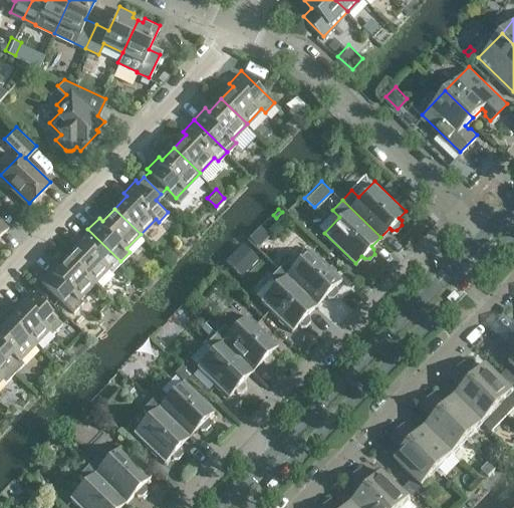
[(262,221),(251,232),(258,238),(268,228),(262,221)]
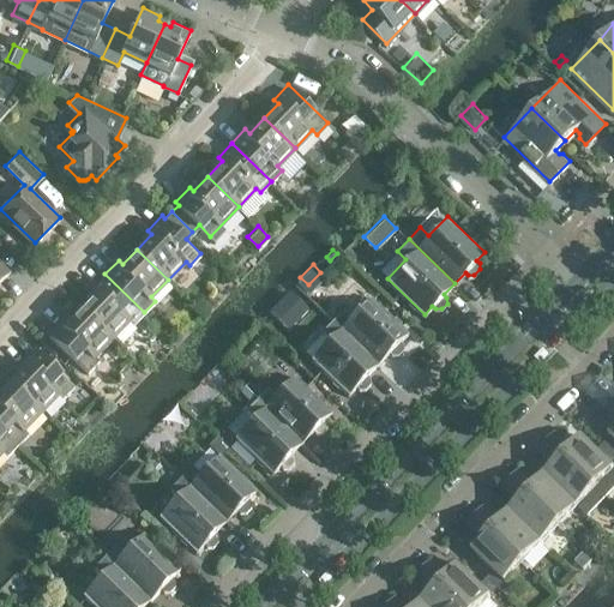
[(95,293),(82,307),(112,337),(130,319),(133,323),(144,312),(104,274),(91,288),(95,293)]
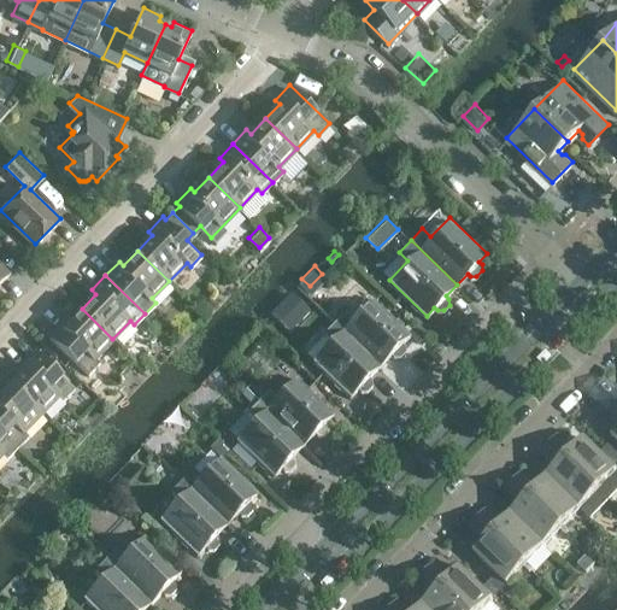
[(286,324),(306,303),(292,289),(271,311),(286,324)]
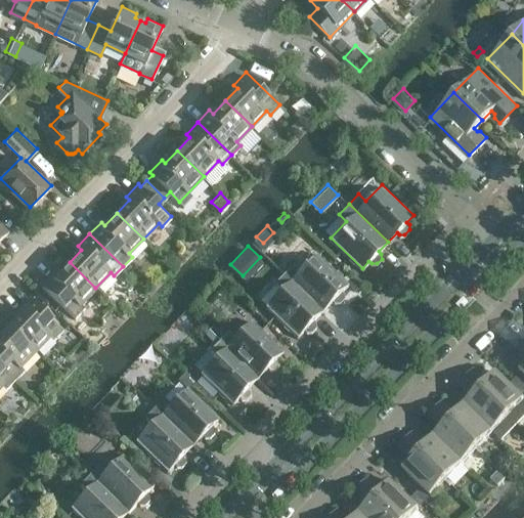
[(284,271),(322,308),(332,299),(335,302),(340,302),(345,297),(344,292),(342,289),(348,283),(316,252),(301,268),(294,261),(284,271)]
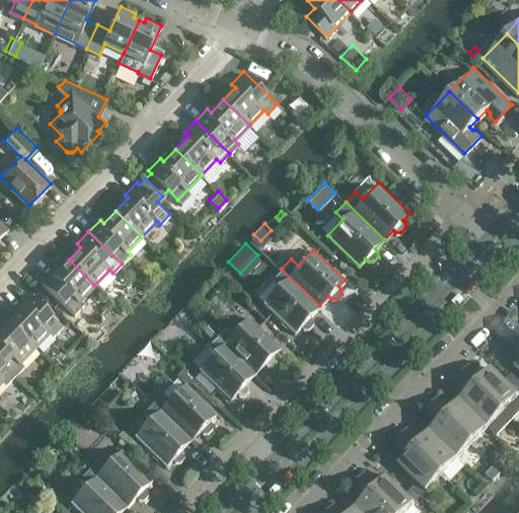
[(94,285),(69,260),(57,272),(53,269),(41,281),(74,313),(83,303),(80,300),(94,285)]
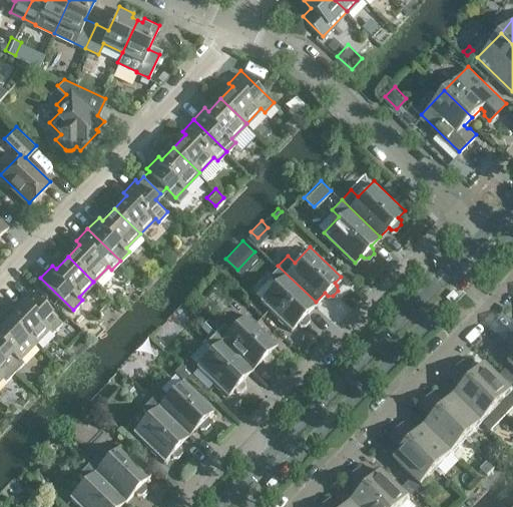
[(316,302),(278,266),(269,276),(276,282),(260,298),(291,328),(298,322),(300,324),(305,324),(310,319),(310,314),(307,312),(316,302)]
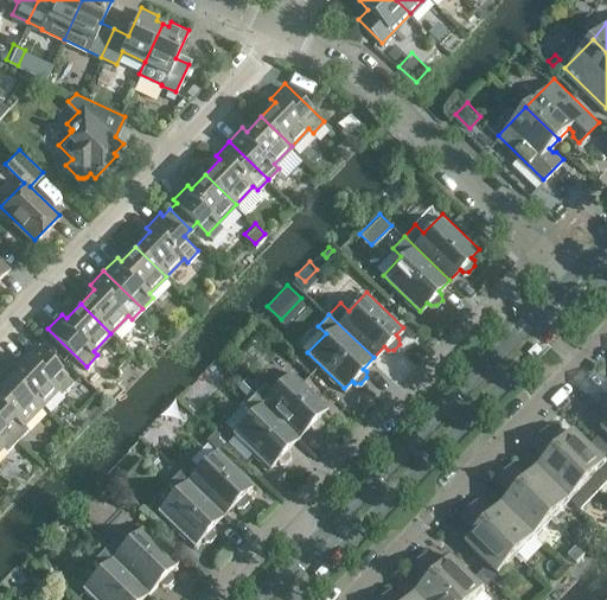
[(25,361),(11,376),(42,406),(58,388),(63,391),(74,380),(34,343),(20,357),(25,361)]
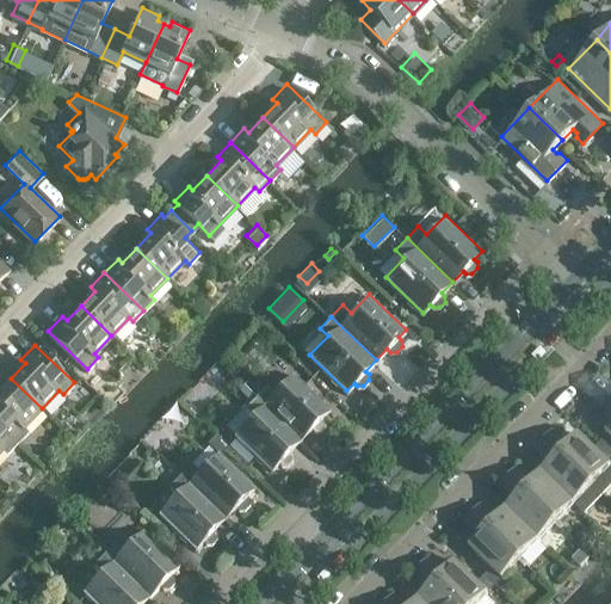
[(260,389),(255,394),(301,438),(312,427),(314,430),(320,430),(326,425),(326,419),(322,415),(331,407),(294,371),(275,390),(266,383),(260,389)]
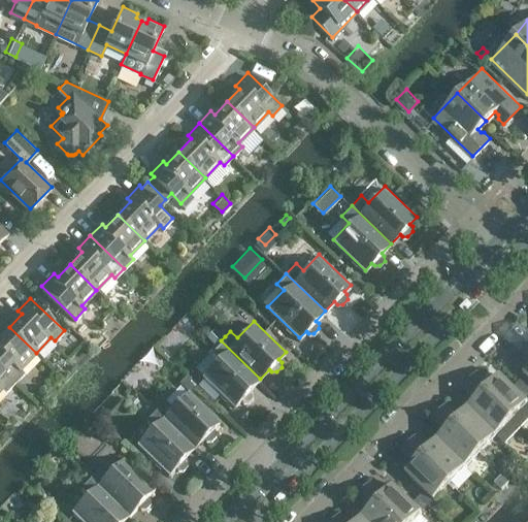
[(36,353),(9,327),(0,335),(0,365),(15,381),(25,371),(21,368),(36,353)]
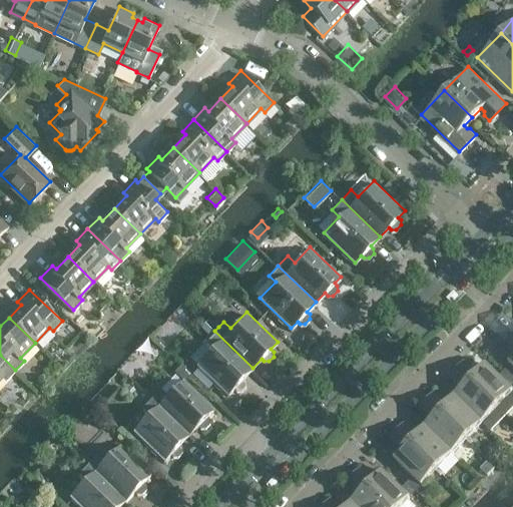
[(209,318),(205,322),(214,331),(218,327),(209,318)]
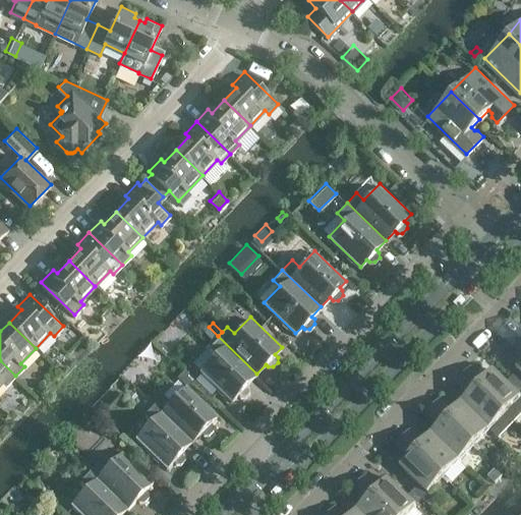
[(209,327),(205,331),(214,340),(218,336),(209,327)]
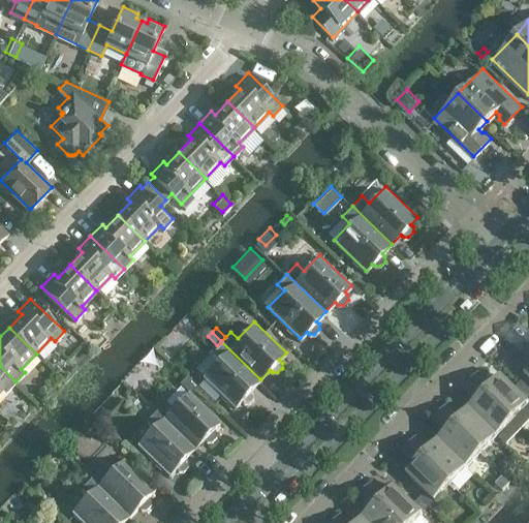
[(218,359),(203,375),(235,406),(241,399),(244,402),(249,402),(254,397),(254,392),(251,389),(260,379),(221,341),(217,345),(211,351),(218,359)]
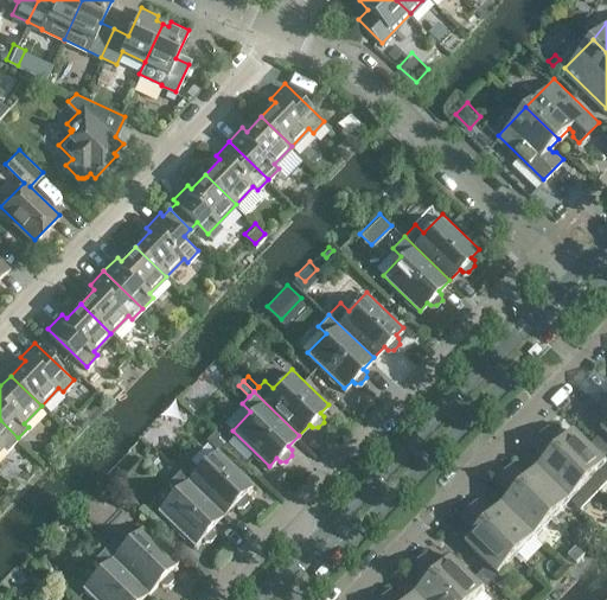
[(0,447),(2,445),(7,448),(18,438),(0,420),(0,447)]
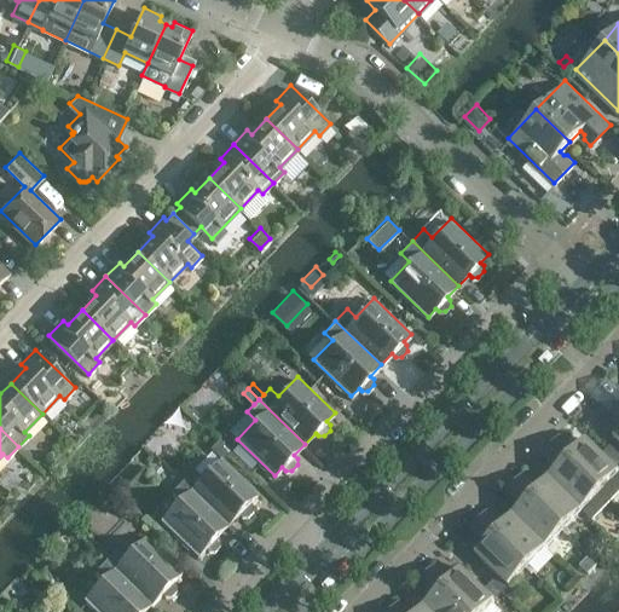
[(560,431),(551,439),(611,497),(618,488),(618,466),(586,434),(576,445),(560,431)]
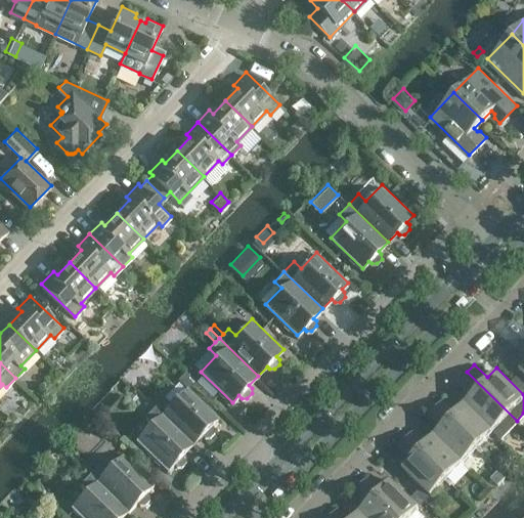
[(465,400),(492,428),(501,436),(517,421),(467,372),(460,380),(473,392),(465,400)]
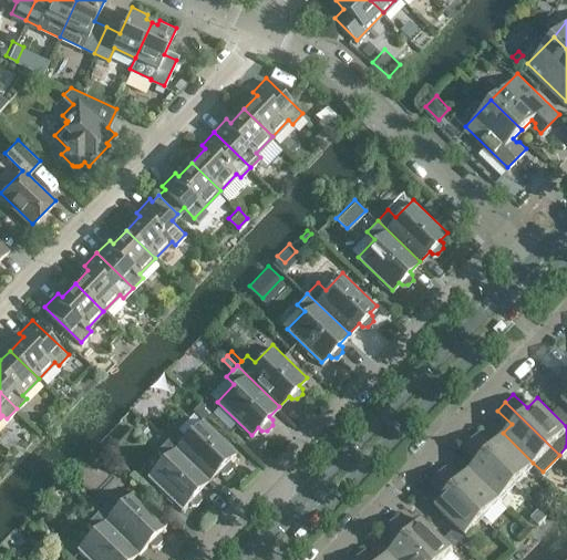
[(167,438),(209,479),(218,468),(222,472),(227,472),(233,466),(233,460),(229,457),(236,450),(202,417),(185,435),(177,427),(167,438)]
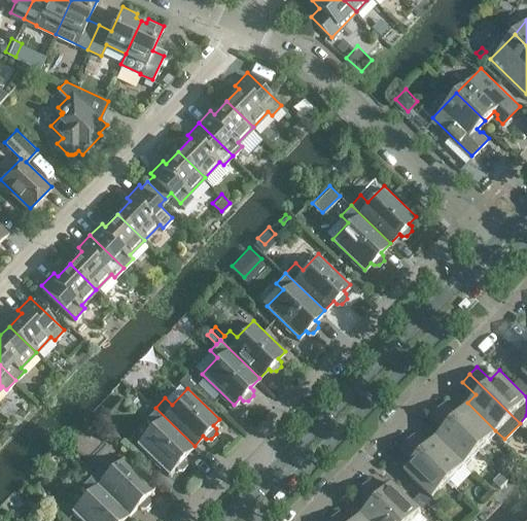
[(446,398),(438,406),(480,446),(495,430),(467,403),(459,411),(446,398)]
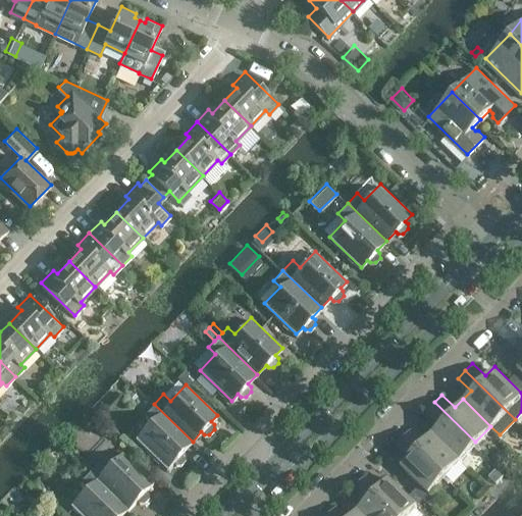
[(460,458),(475,442),(434,402),(427,410),(440,422),(432,430),(460,458)]
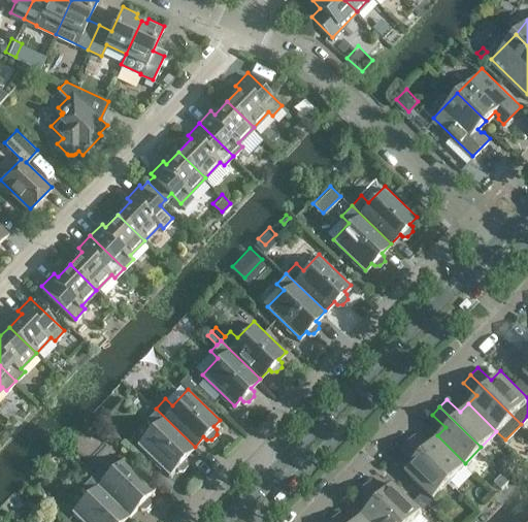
[(195,447),(156,409),(145,419),(153,425),(136,442),(169,472),(175,466),(178,468),(184,468),(188,464),(188,458),(186,456),(195,447)]
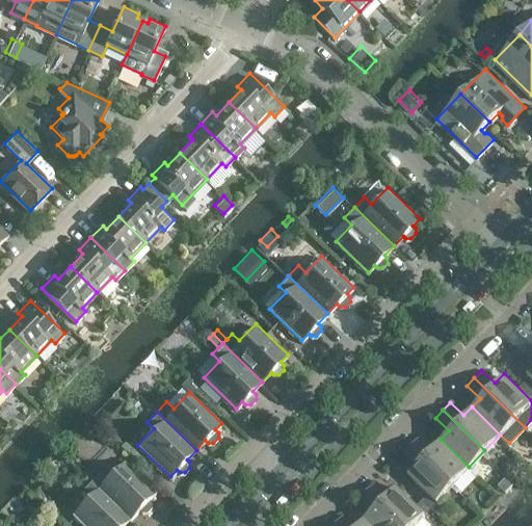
[(411,443),(453,482),(469,467),(441,439),(432,448),(419,435),(411,443)]
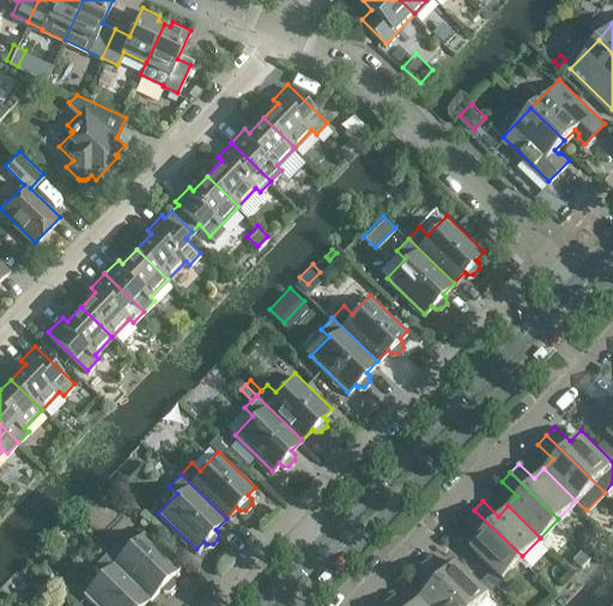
[(504,576),(522,556),(474,510),(466,519),(481,533),(471,544),(504,576)]
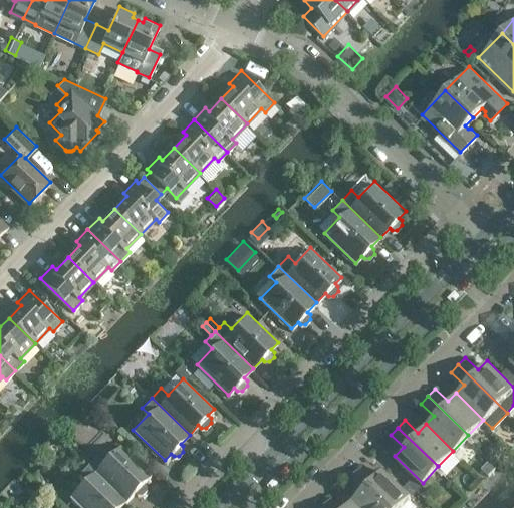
[(194,436),(186,444),(199,459),(208,451),(194,436)]
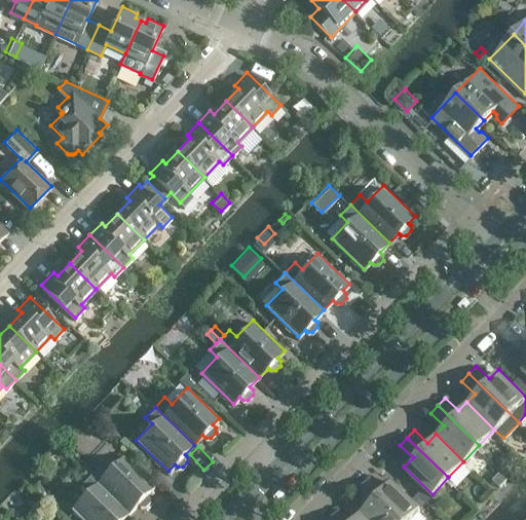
[(154,485),(122,454),(107,471),(100,465),(89,474),(128,512),(138,503),(141,505),(146,505),(150,500),(150,495),(148,492),(154,485)]
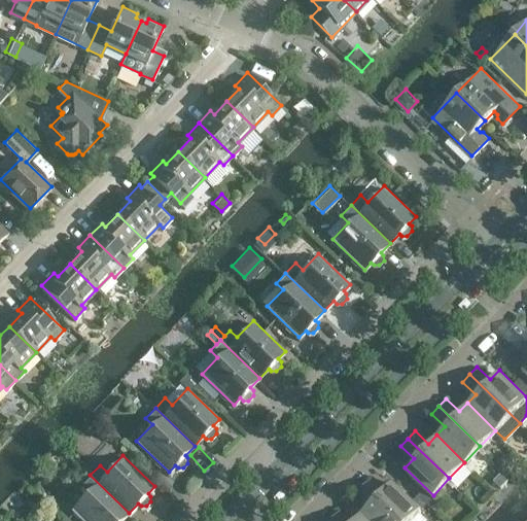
[(81,464),(78,467),(79,472),(82,475),(86,475),(90,472),(90,467),(85,464),(81,464)]
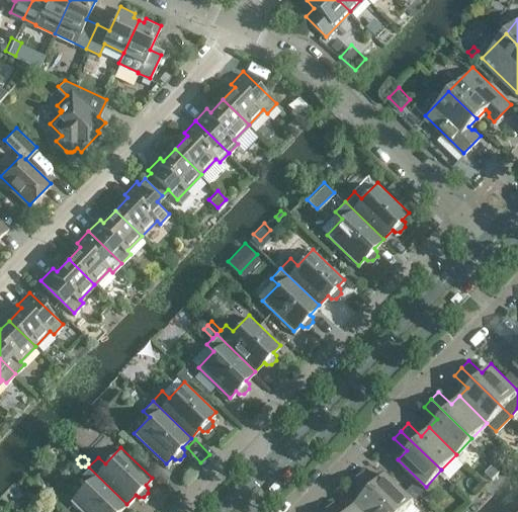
[(118,511),(126,504),(88,466),(79,477),(86,484),(70,500),(82,511),(118,511)]
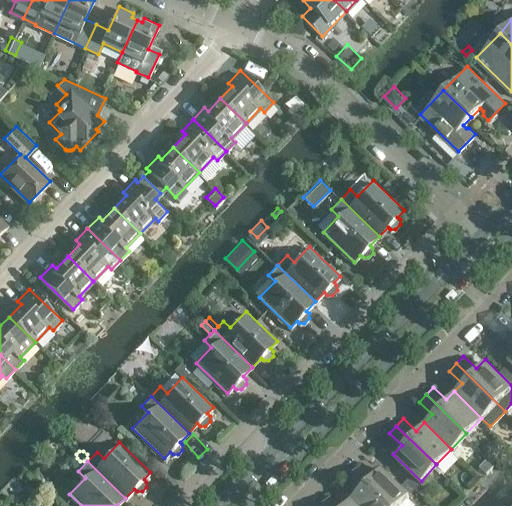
[(353,470),(390,505),(396,505),(409,493),(382,466),(373,475),(360,463),(353,470)]
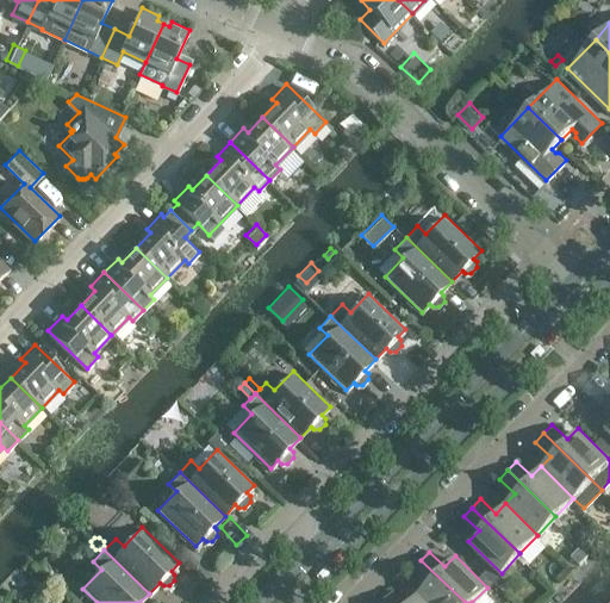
[(465,602),(421,560),(412,569),(428,584),(418,594),(428,602),(465,602)]
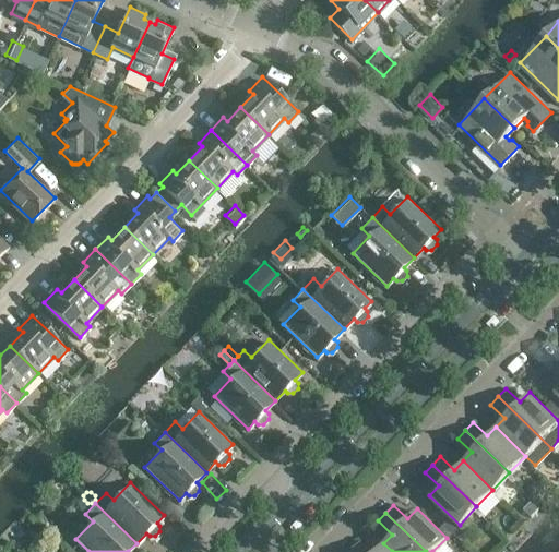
[(392,551),(383,543),(375,551),(360,539),(353,547),(358,551),(392,551)]
